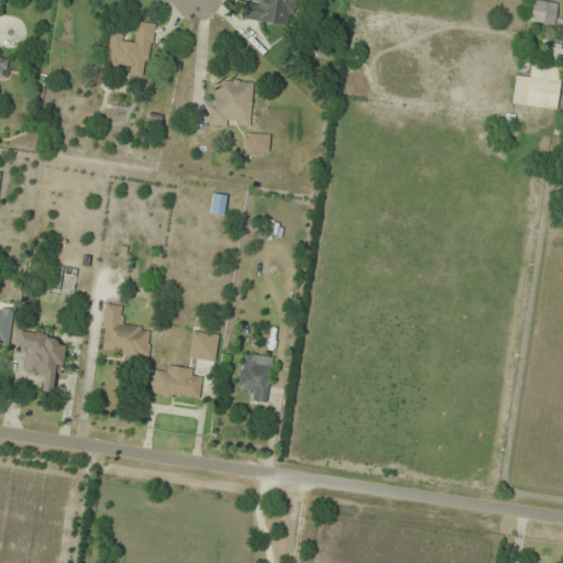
[(260,0),(261,1),(252,0),(244,0),(242,20),(284,26),(287,0),(260,0)]
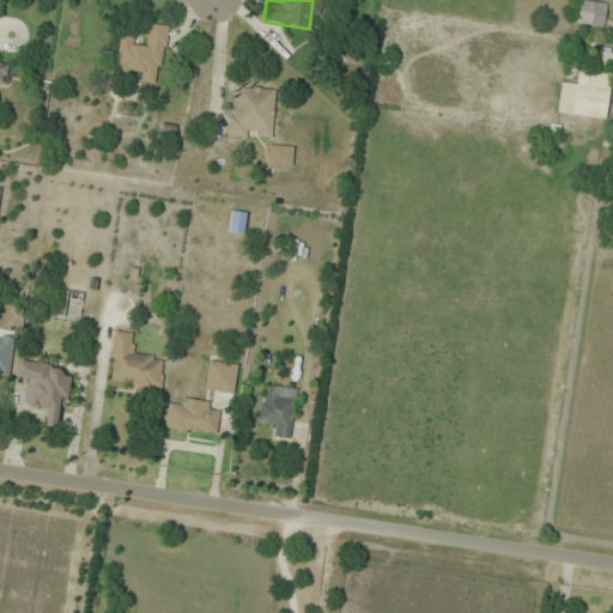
[(581,0),(577,23),(604,29),(608,5),(584,0),(581,0)]
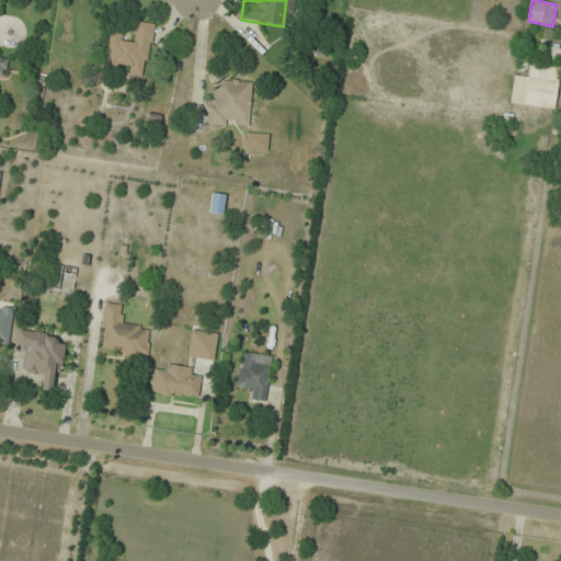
[(147,77),(153,25),(136,23),(134,38),(110,36),(106,63),(129,66),(128,75),(147,77)]
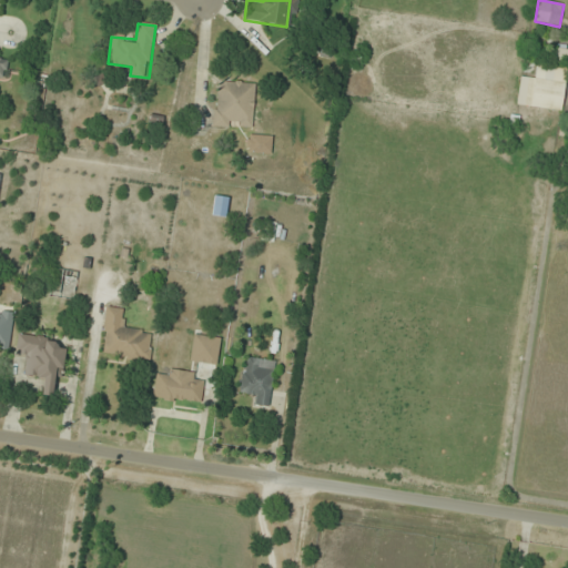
[(517,108),(561,113),(567,63),(567,50),(556,49),(554,67),(536,66),(535,80),(520,79),(517,108)]
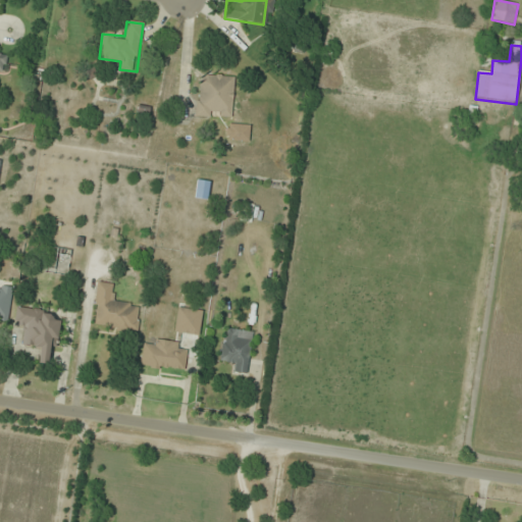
[(198,117),(232,117),(233,76),(199,76),(198,117)]
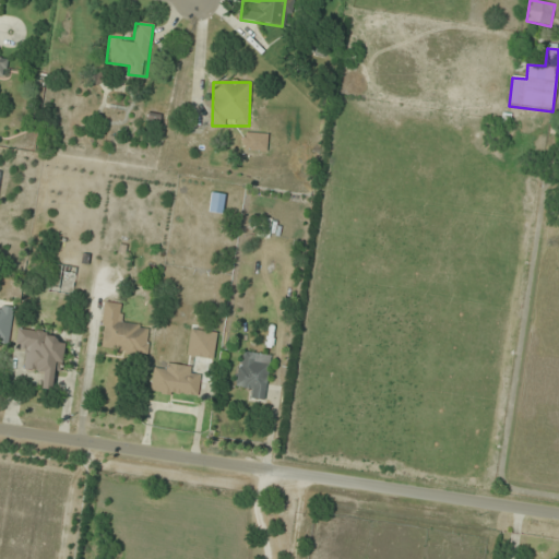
[(100,352),(147,355),(150,326),(122,325),(123,304),(104,304),(100,352)]
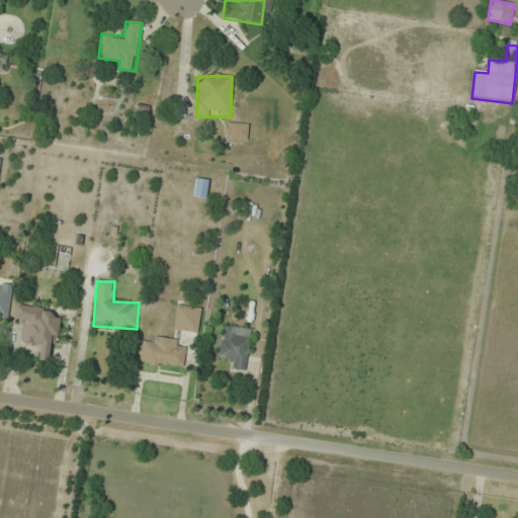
[(0,315),(9,317),(12,286),(0,284),(0,315)]
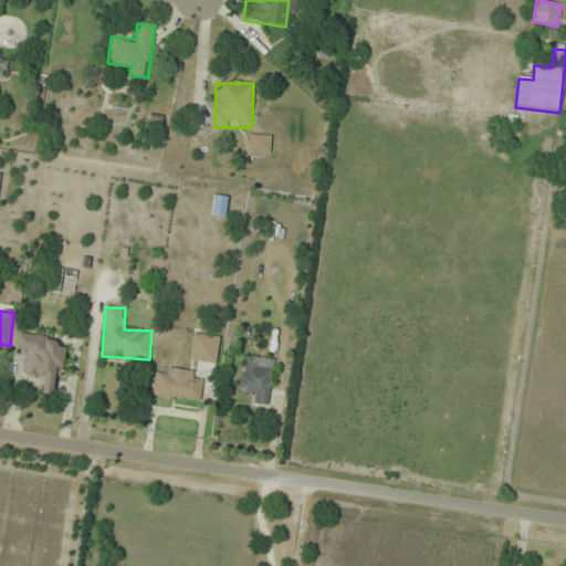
[(216,364),(220,337),(194,334),(189,360),(216,364)]
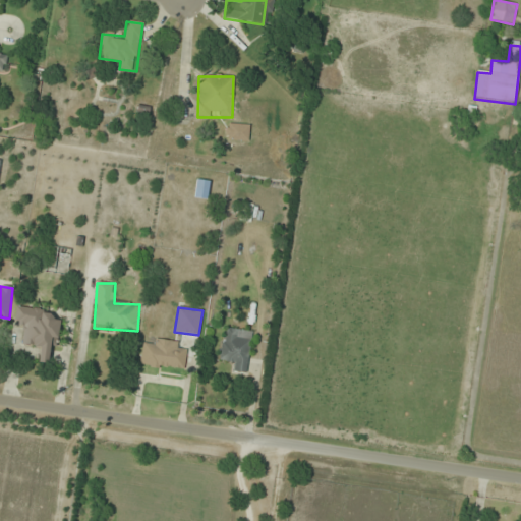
[(24,325),(22,346),(39,347),(38,363),(50,364),(51,339),(59,339),(60,321),(51,320),(51,310),(17,308),(16,325),(24,325)]
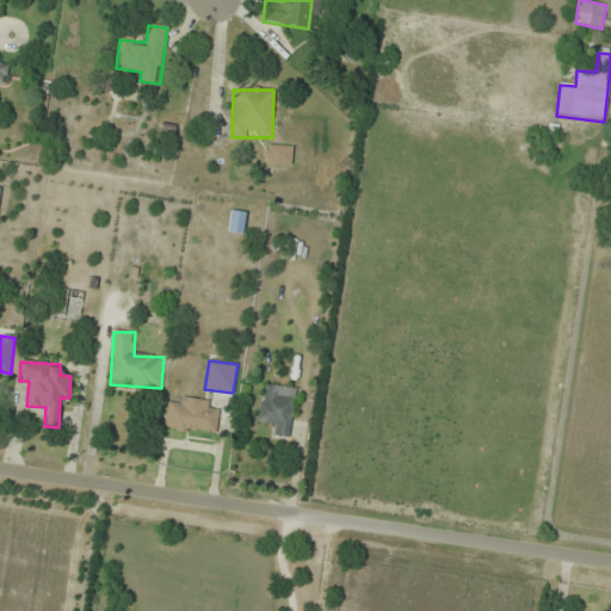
[(289,438),(296,390),(265,386),(260,421),(273,424),(271,436),(289,438)]
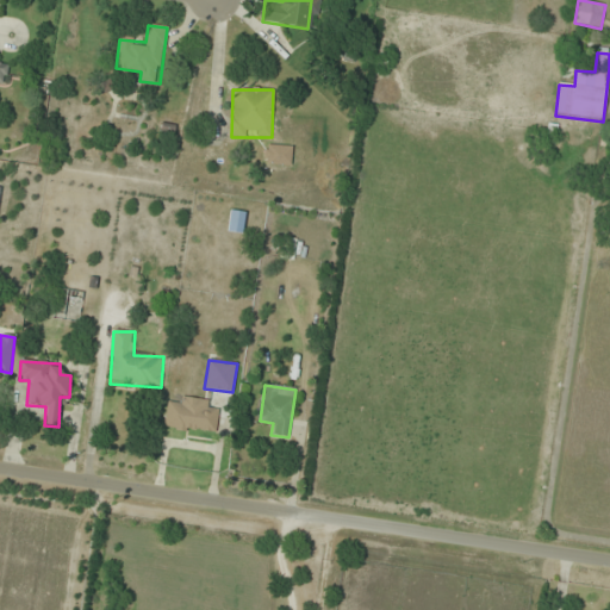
[(218,409),(209,408),(210,400),(181,397),(180,405),(167,403),(163,427),(216,434),(218,409)]
